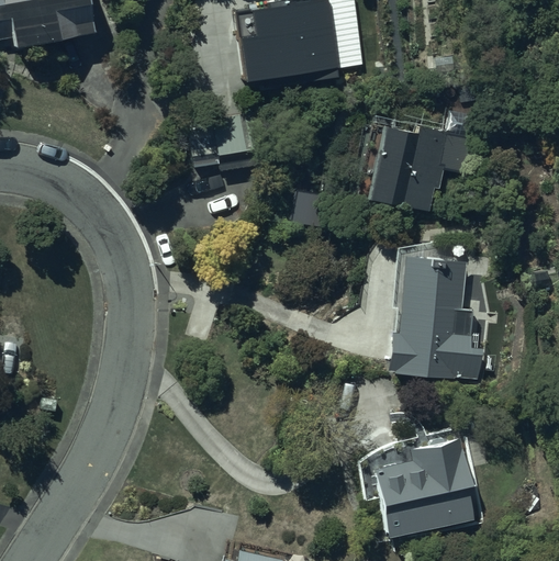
[(85,0),(0,0),(0,35),(12,34),(14,46),(91,32),(85,0)]
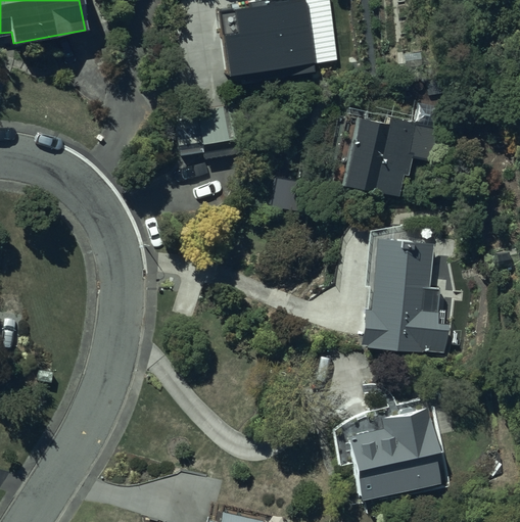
[(342,113),(329,182),(400,196),(406,175),(410,176),(413,157),(437,162),(444,128),(439,127),(447,84),(411,77),(407,97),(418,100),(414,123),(387,117),(386,123),(342,113)]
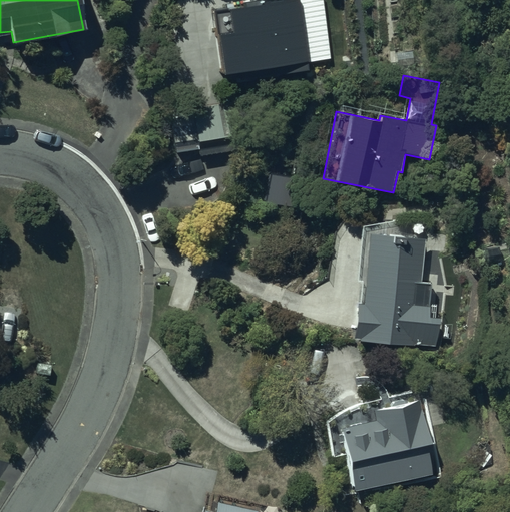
[(242,151),(236,100),(172,112),(176,141),(197,139),(198,143),(200,143),(202,156),(242,151)]
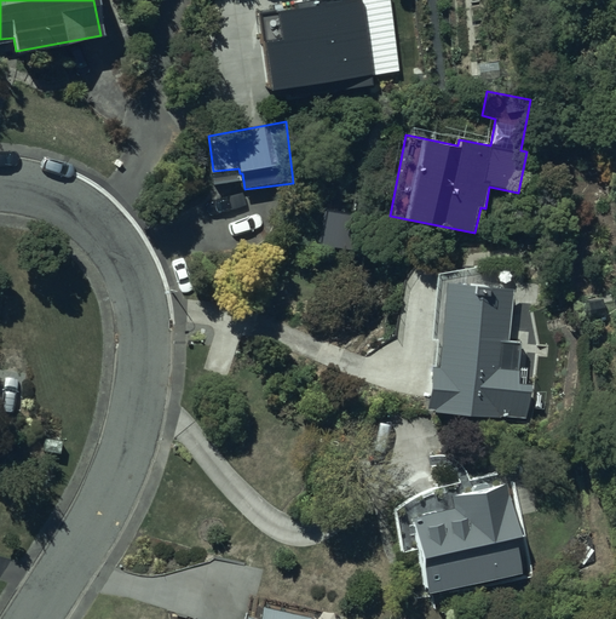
[(465,463),(454,465),(459,483),(420,492),(396,509),(404,552),(418,549),(426,594),(531,573),(512,470),(468,482),(465,463)]
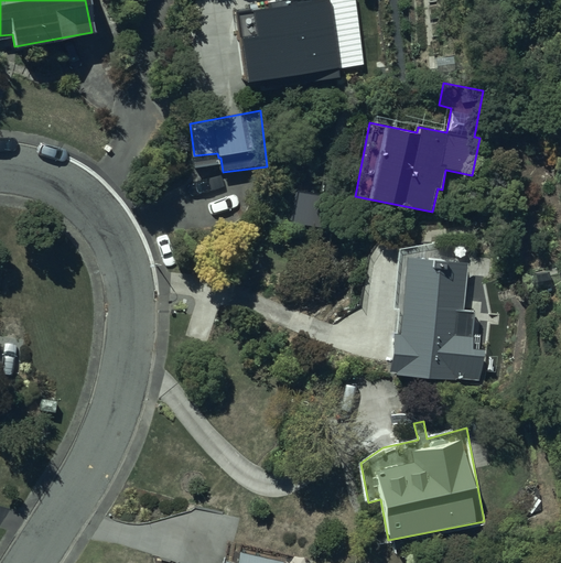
[(184,562),(177,561),(177,562),(283,562),(284,559),(238,548),(235,562),(224,560),(223,562),(184,562)]
